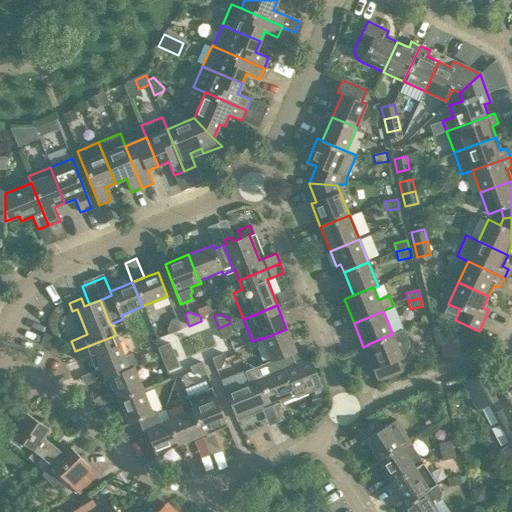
[(167,329),(169,334),(181,330),(176,318),(171,320),(167,329)]
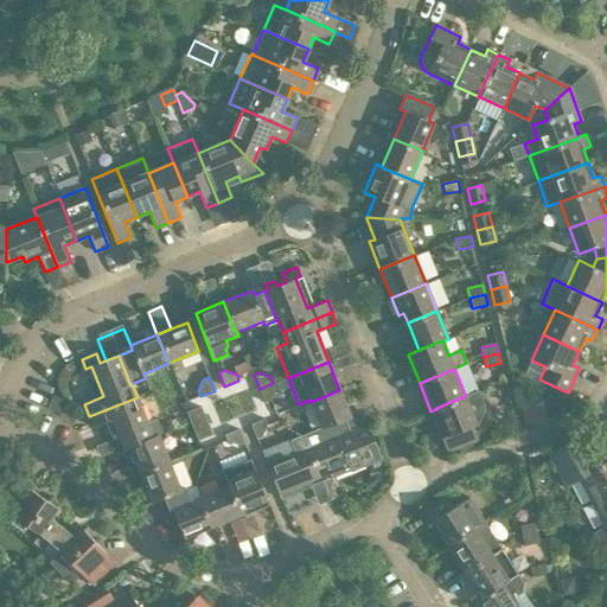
[(273,383),(260,389),(264,403),(270,401),(275,389),(273,383)]
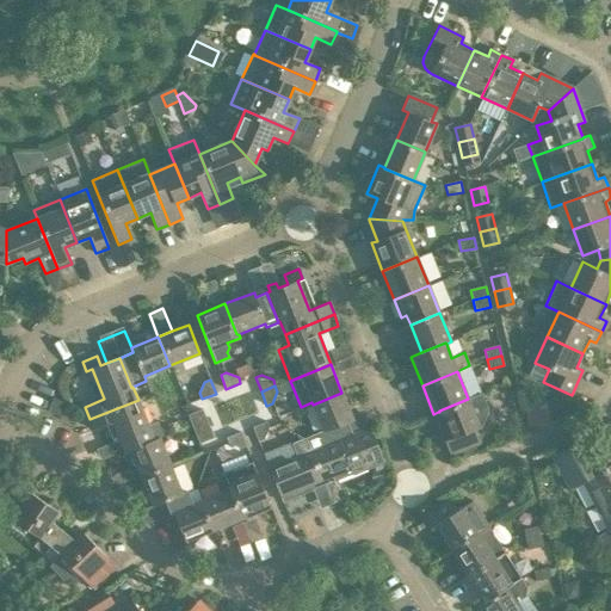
[(322,431),(318,433),(323,448),(353,436),(347,423),(353,420),(341,393),(313,405),(322,431)]
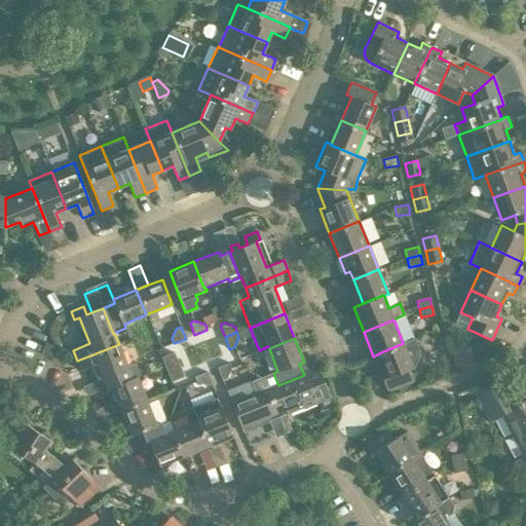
[(403,343),(378,353),(378,354),(377,354),(381,363),(377,365),(388,392),(413,382),(409,370),(413,369),(411,364),(414,357),(419,354),(413,340),(404,344),(403,343)]
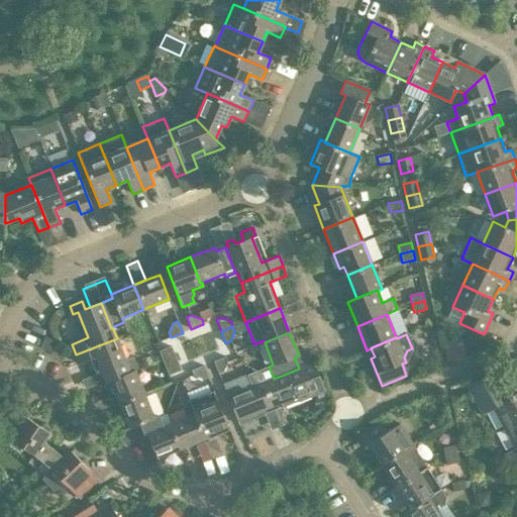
[(45,337),(40,348),(52,352),(56,341),(45,337)]
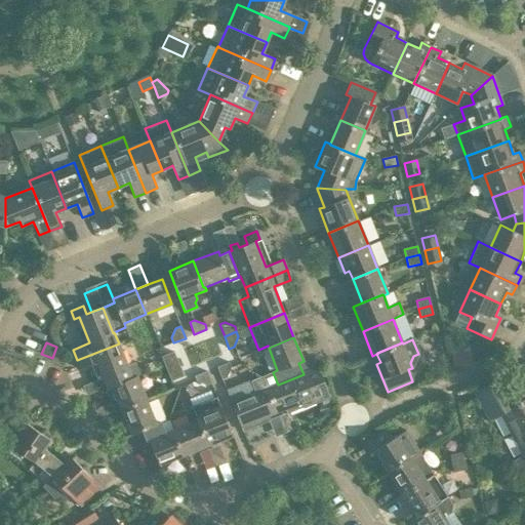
[(119,344),(77,360),(80,369),(97,363),(108,389),(113,387),(112,387),(133,378),(132,377),(119,344)]
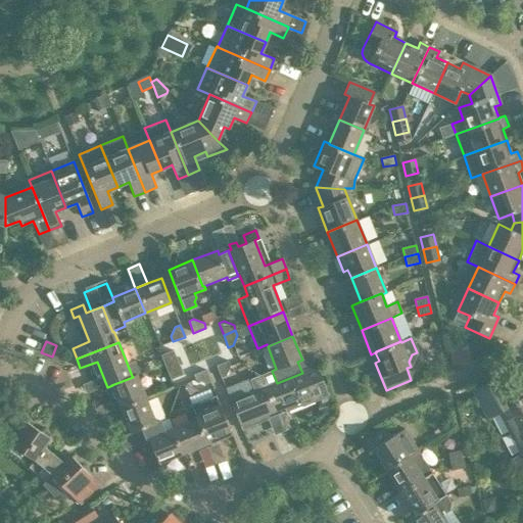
[(449,346),(453,362),(466,359),(462,343),(449,346)]
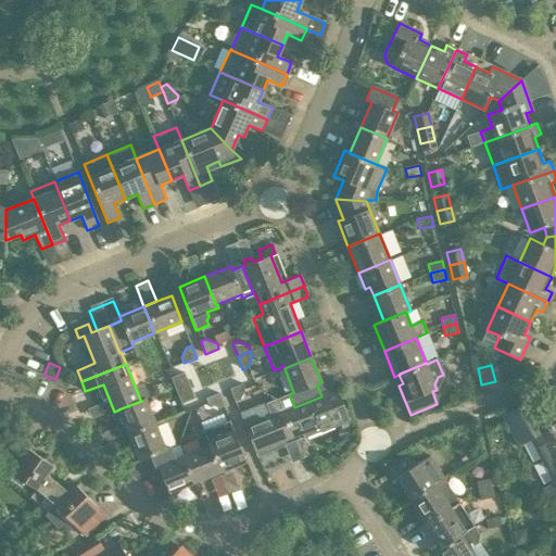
[(184,373),(171,378),(175,387),(187,381),(184,373)]
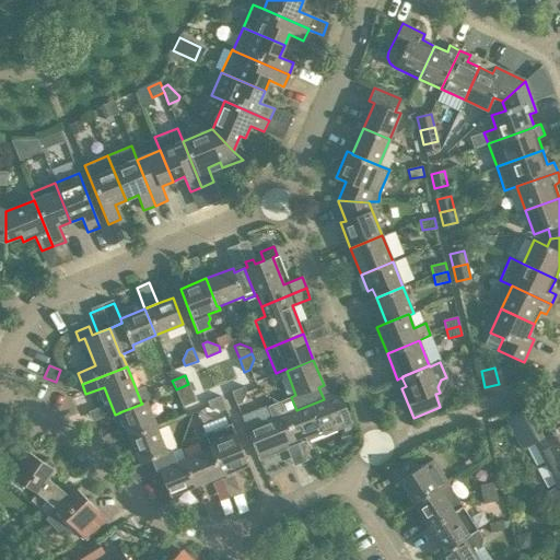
[(176,389),(179,398),(193,393),(188,384),(176,389)]
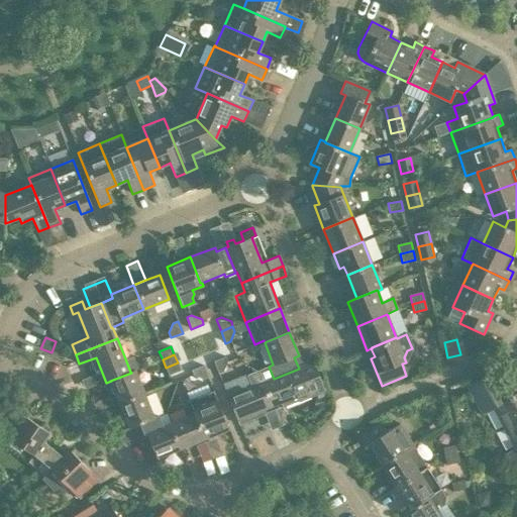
[(223,372),(227,362),(225,356),(214,362),(219,374),(223,372)]
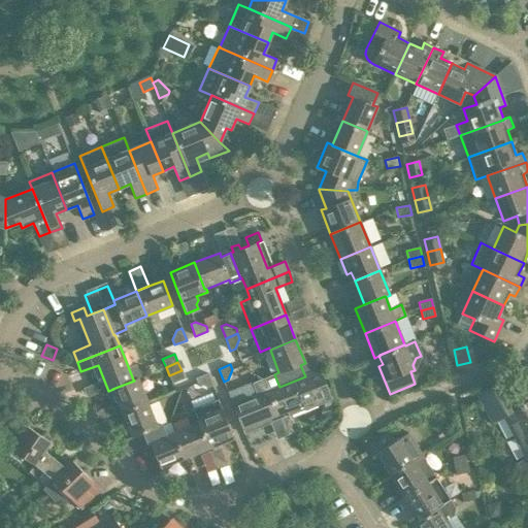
[(172,384),(185,378),(182,370),(169,375),(172,384)]
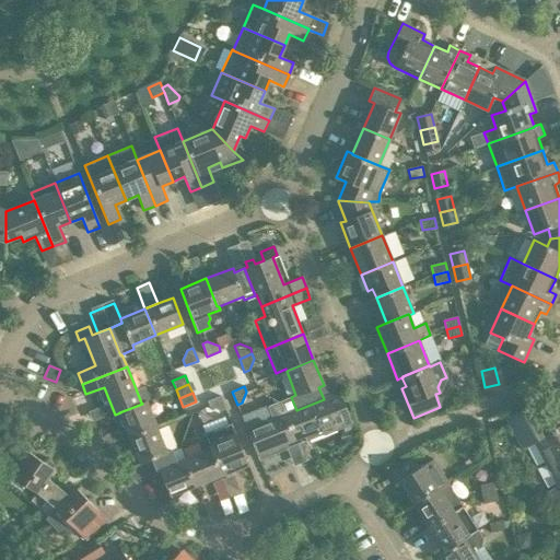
[(295,441),(304,436),(306,442),(351,423),(339,393),(324,399),(296,410),(291,397),(280,401),(295,441)]
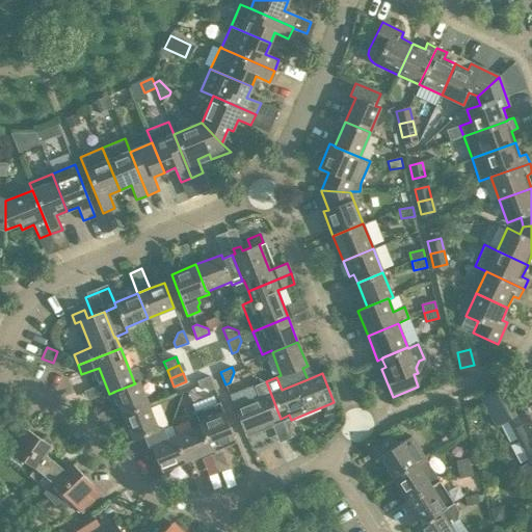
[(196,381),(198,387),(210,391),(214,389),(209,376),(196,381)]
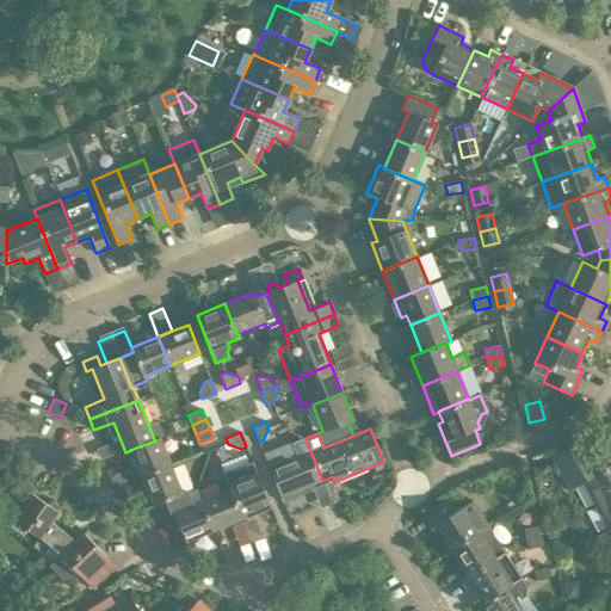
[(142,479),(171,467),(159,438),(154,439),(155,440),(130,450),(131,450),(142,479)]
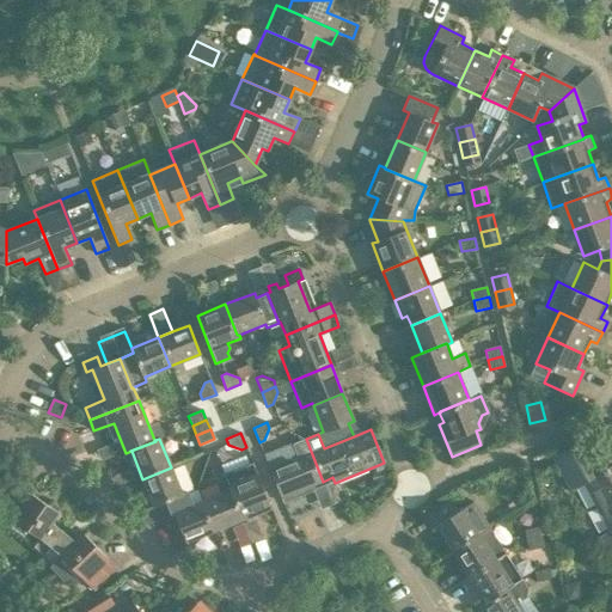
[(312,485),(323,482),(306,439),(292,445),(297,458),(269,469),(282,503),(314,491),(312,485)]
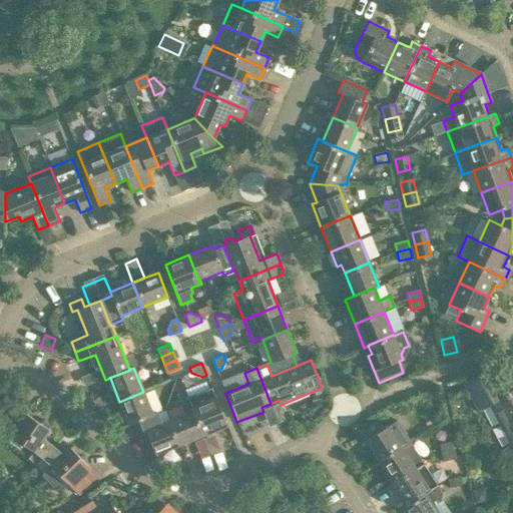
[(478,410),(490,404),(500,424),(512,417),(512,390),(501,396),(498,391),(503,388),(493,369),(464,384),(478,410)]
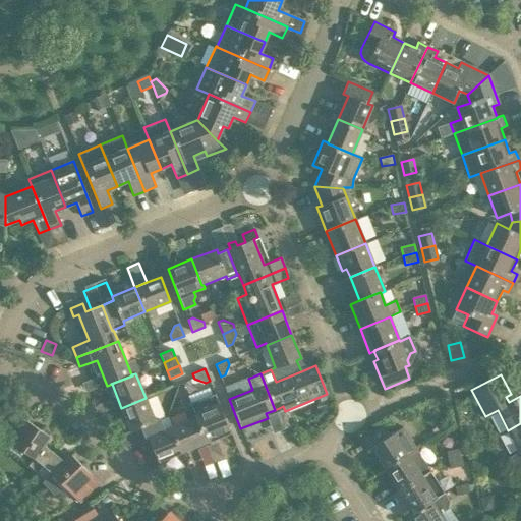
[(196,417),(207,442),(230,432),(219,403),(215,394),(190,403),(195,417),(196,417)]
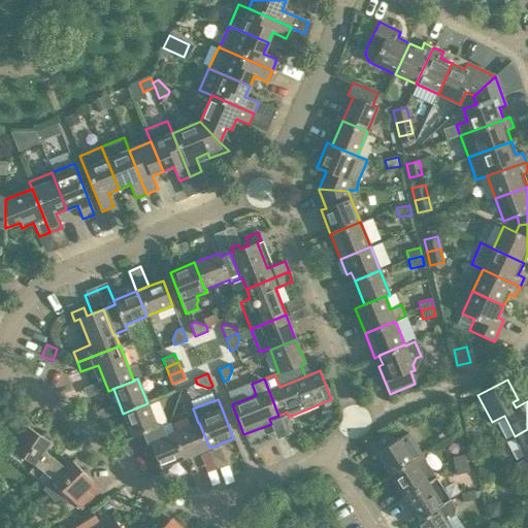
[(157,427),(147,403),(123,414),(132,437),(137,435),(141,448),(151,443),(167,436),(166,436),(162,425),(157,427)]
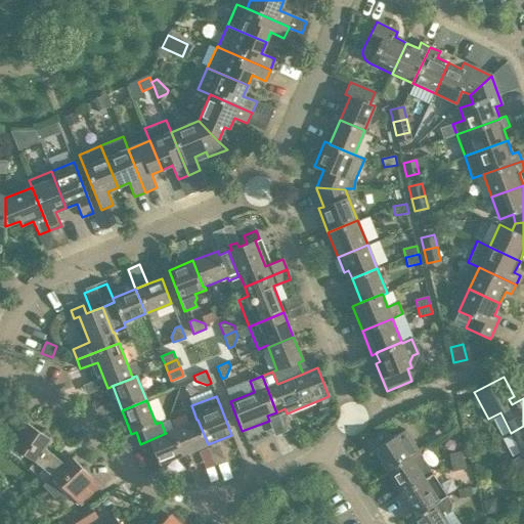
[(28,469),(37,476),(54,455),(44,446),(49,439),(16,417),(2,439),(34,461),(28,469)]
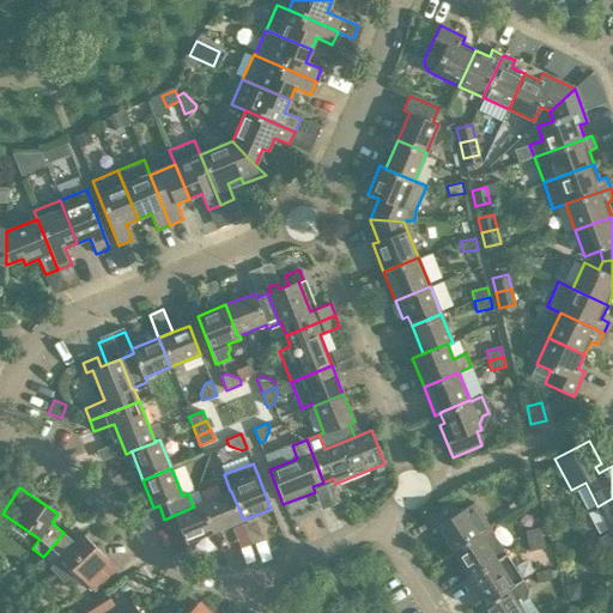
[(216,532),(243,520),(231,491),(230,491),(202,502),(216,532)]
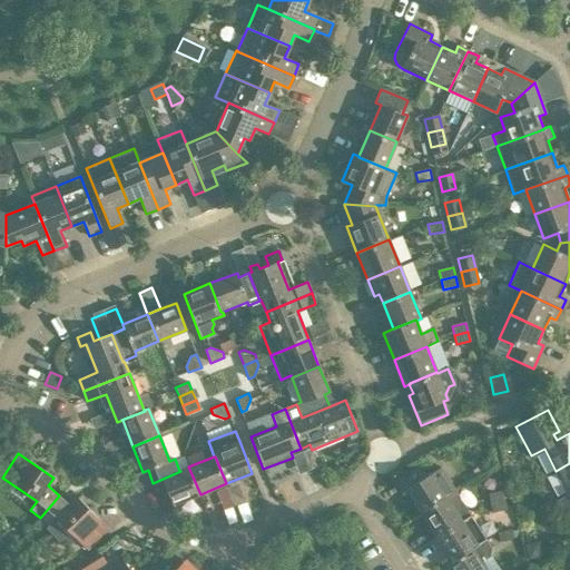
[(569,463),(556,471),(568,494),(557,500),(562,512),(569,508),(569,463)]
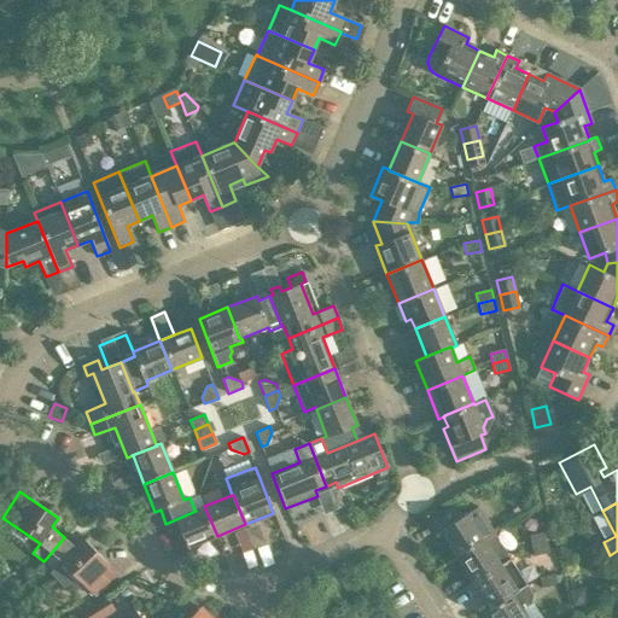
[(494,535),(494,534),(477,507),(462,517),(454,505),(429,522),(436,534),(441,531),(458,557),(494,535)]
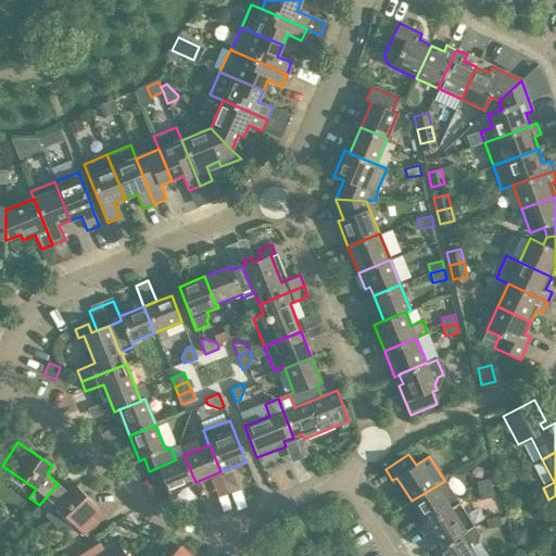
[(184,455),(175,459),(176,459),(159,467),(166,484),(158,488),(163,501),(172,497),(169,492),(196,482),(184,455)]
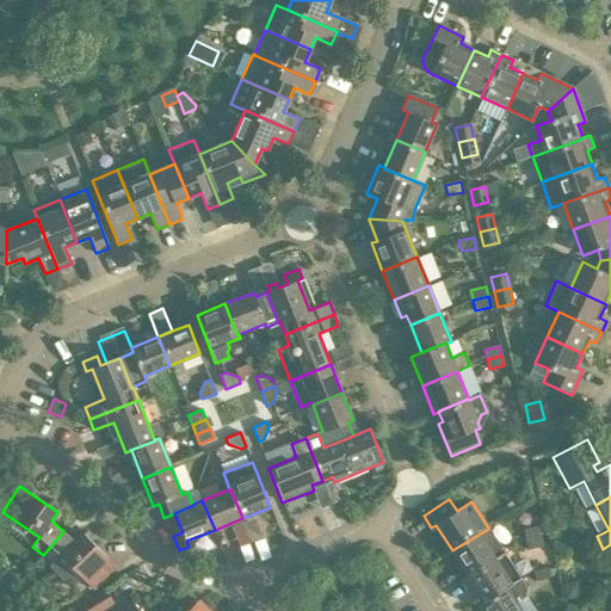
[(526,539),(541,537),(538,526),(524,529),(526,539)]
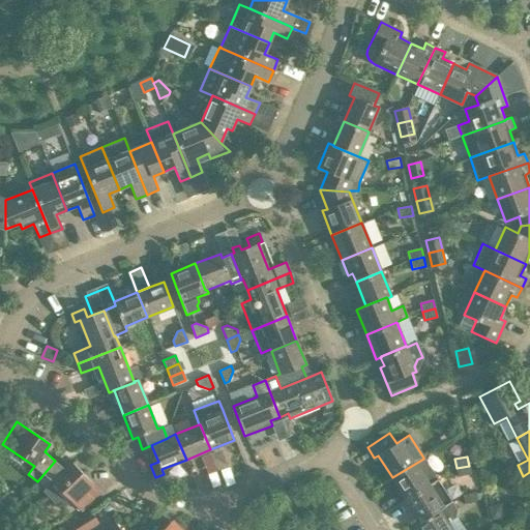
[(392,477),(407,500),(438,480),(423,459),(392,477)]
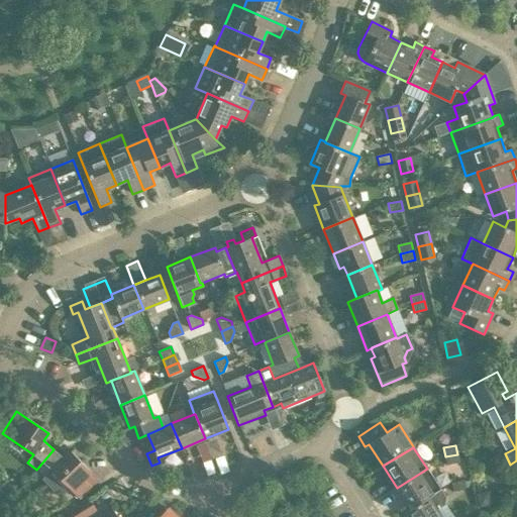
[(54,449),(36,470),(44,477),(41,480),(60,498),(70,489),(79,498),(98,480),(71,451),(64,458),(54,449)]
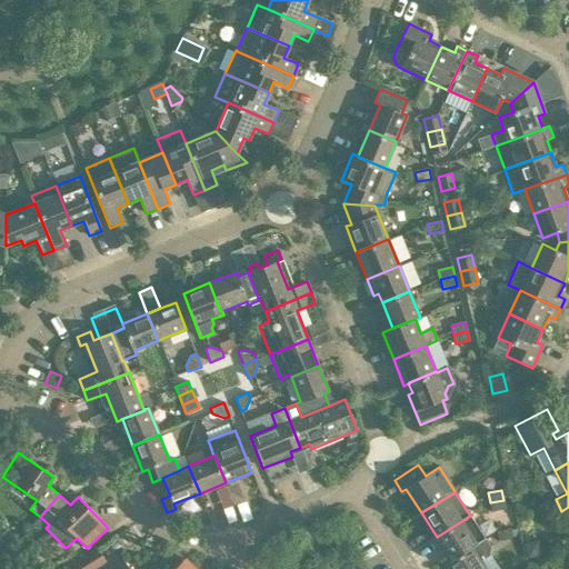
[(490,502),(492,512),(506,509),(503,500),(490,502)]
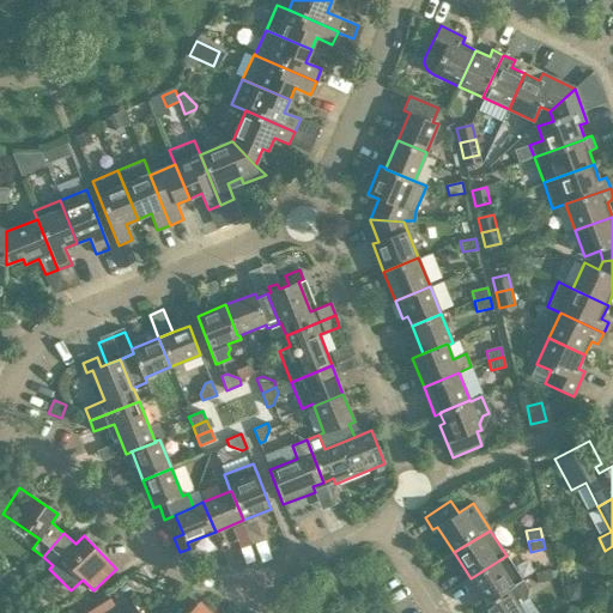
[(522,581),(507,556),(471,578),(486,602),(486,604),(522,581)]
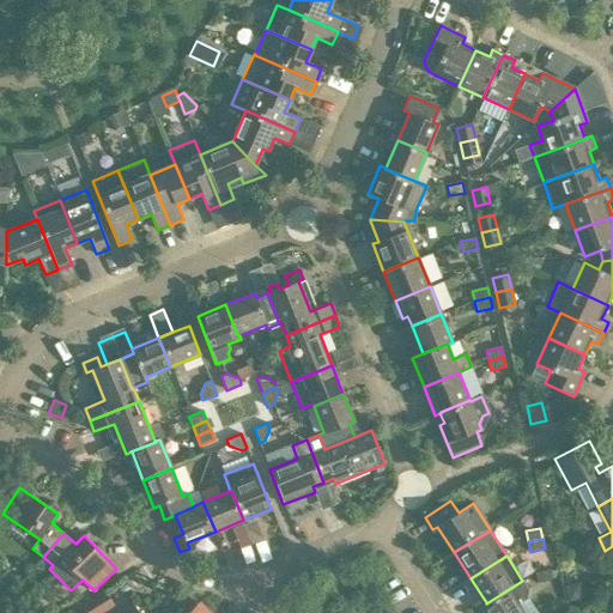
[(552,581),(550,570),(535,574),(538,584),(552,581)]
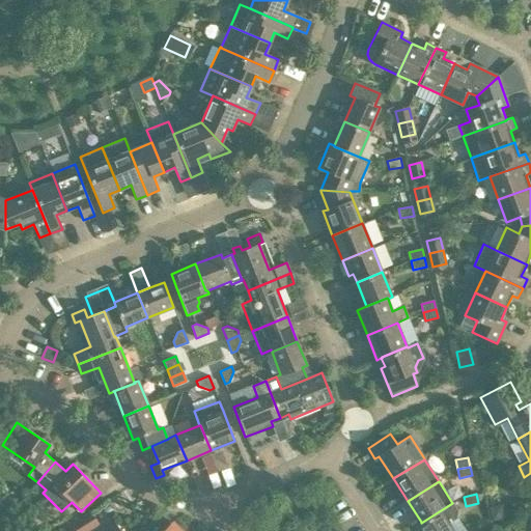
[(417,525),(420,530),(453,530),(448,524),(455,519),(457,511),(452,503),(421,523),(421,522),(417,525)]
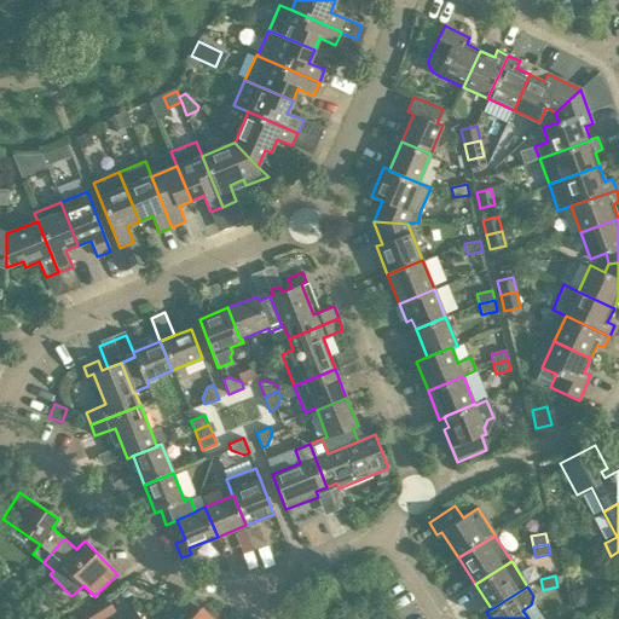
[(80,614),(82,618),(102,618),(115,611),(106,597),(80,614)]
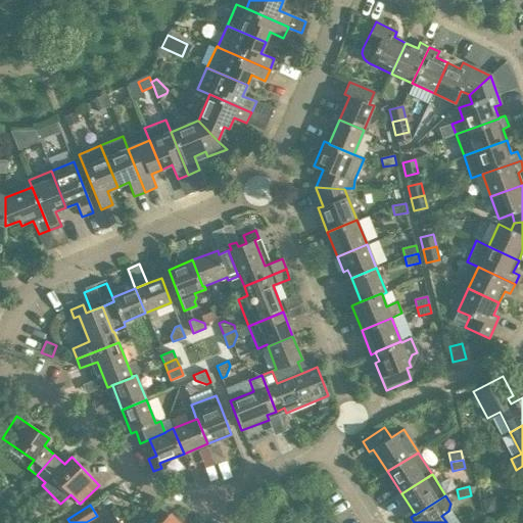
[(175,522),(169,517),(171,515),(170,514),(160,522),(175,522)]
